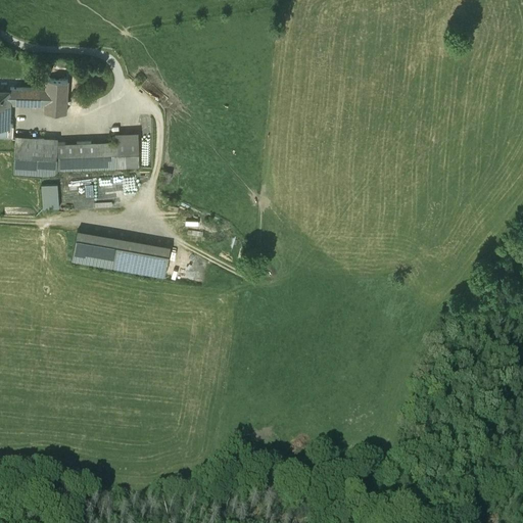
[(45,89),(10,89),(9,100),(16,101),(17,103),(45,104),(45,113),(66,113),(67,80),(45,79),(45,89)]
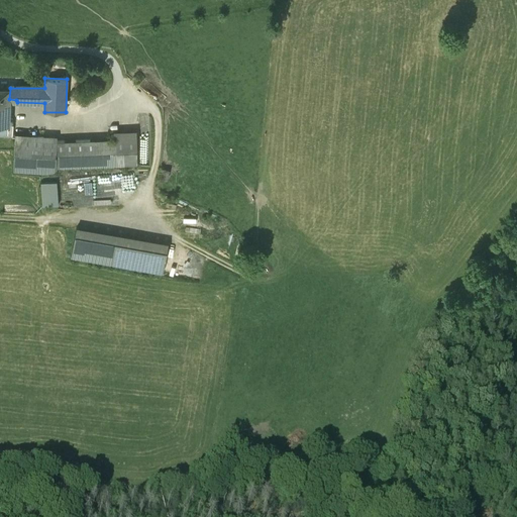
[(10,88),(0,87),(0,109),(9,109),(9,99),(10,88)]
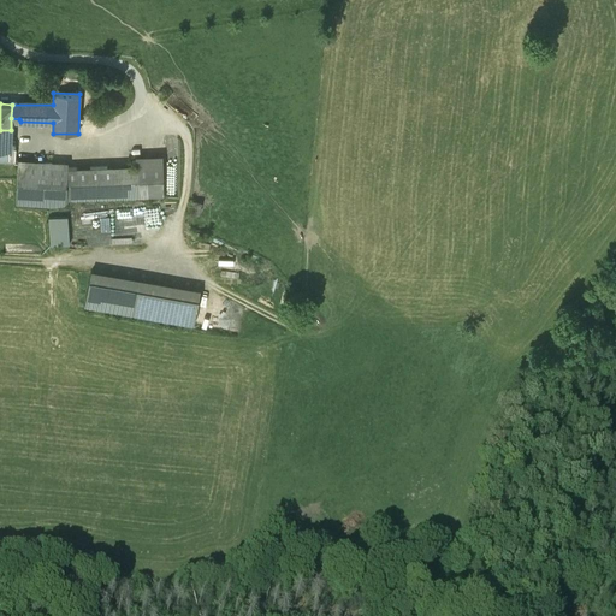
[(11,130),(0,130),(0,149),(9,150),(11,150),(11,138),(11,130)]
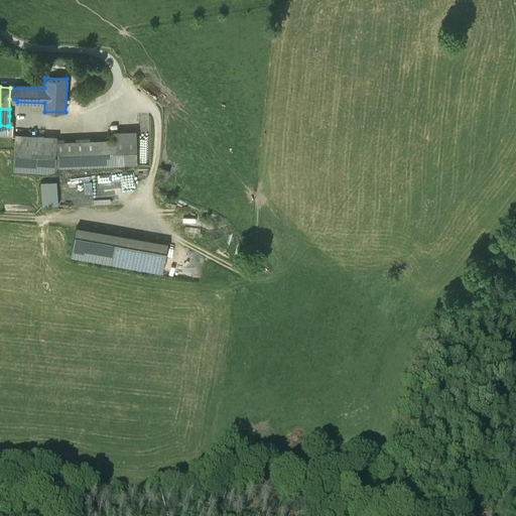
[(0,136),(12,137),(13,125),(12,125),(12,116),(9,116),(9,126),(7,126),(7,132),(6,134),(0,133),(0,136)]
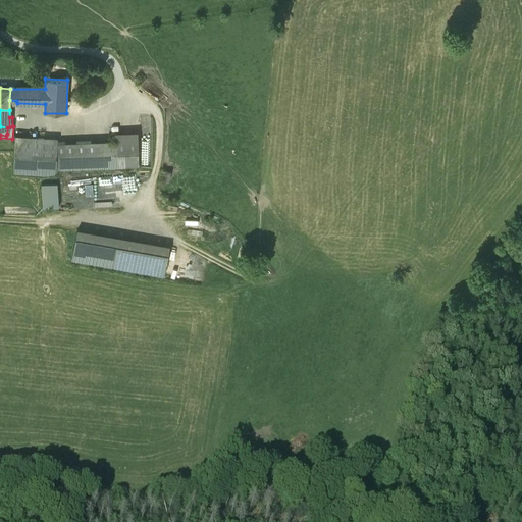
[(55,142),(15,139),(13,173),(37,175),(57,173),(57,170),(138,167),(137,135),(116,136),(116,142),(55,145),(55,142)]
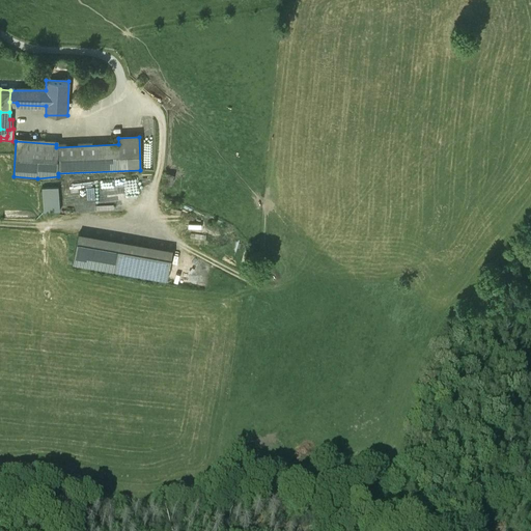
[(45,210),(62,208),(61,185),(44,186),(45,210)]
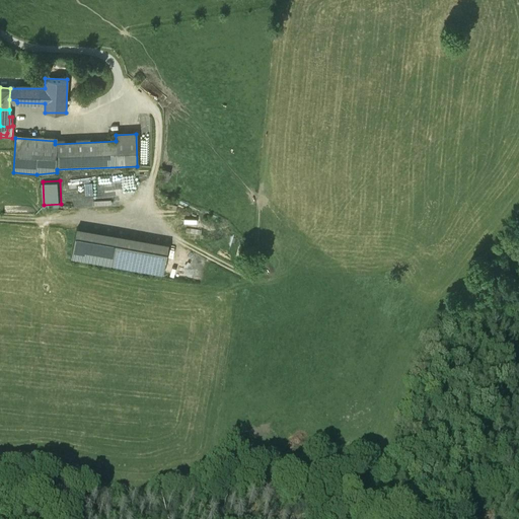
[(73,261),(163,276),(166,253),(77,237),(73,261)]
